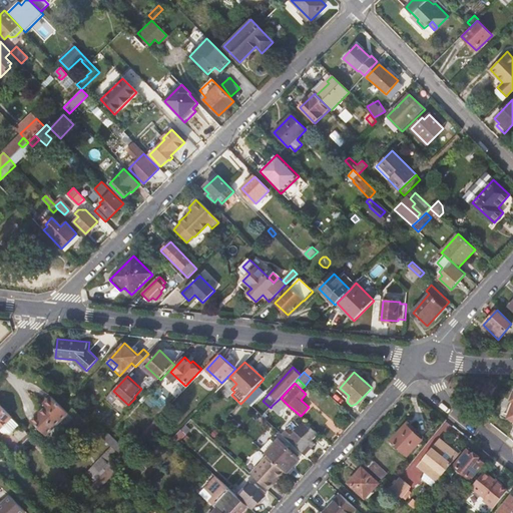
[(263,391),(258,386),(244,400),(249,404),(263,391)]
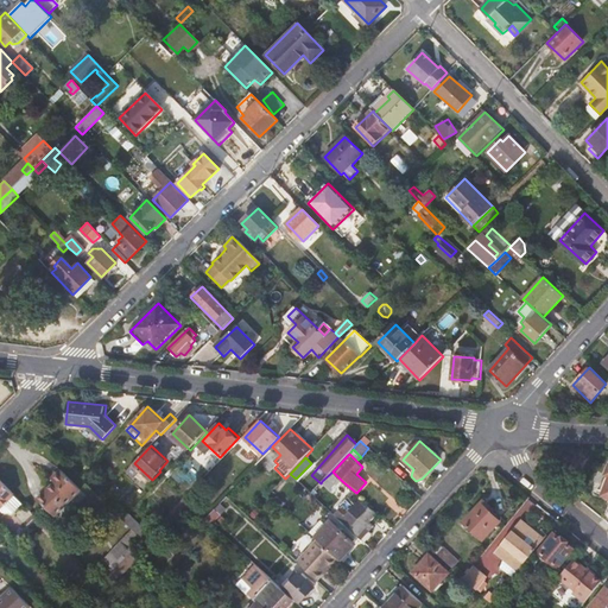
[(51,475),(55,479),(63,470),(59,467),(51,475)]
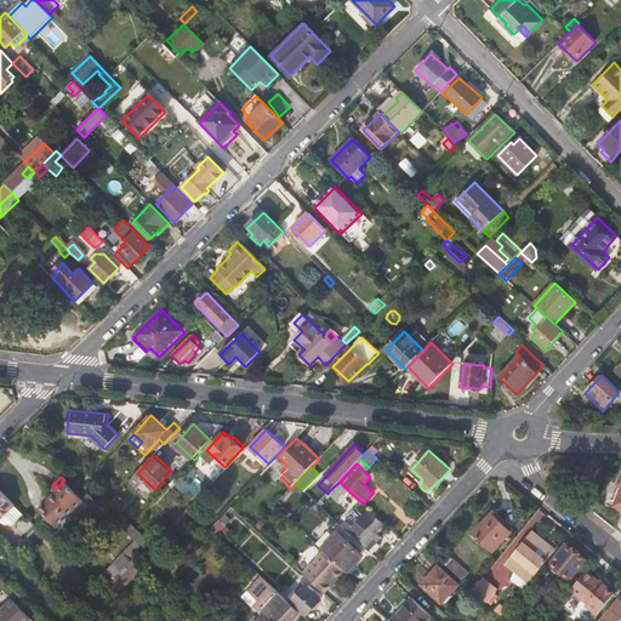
[(64,480),(56,489),(58,490),(39,510),(57,528),(84,500),(64,480)]
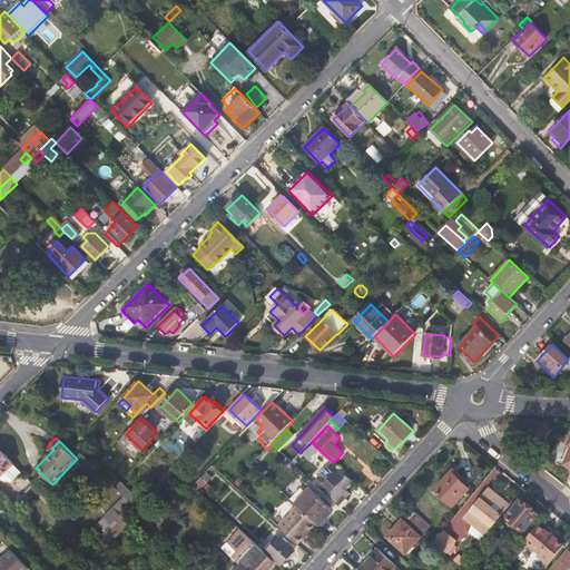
[(312,460),(321,451),(312,442),(302,451),(312,460)]
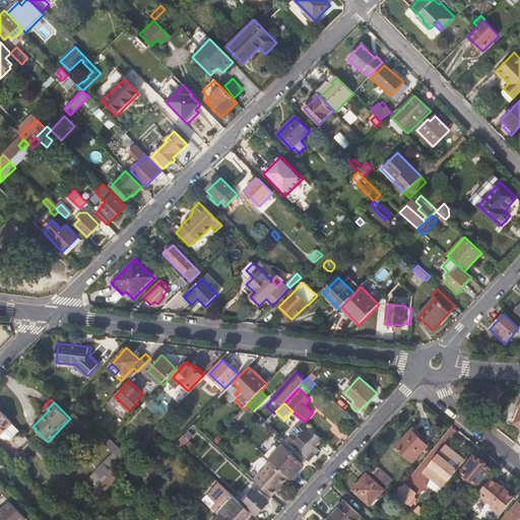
[(13,439),(20,431),(0,409),(0,438),(2,440),(13,439)]
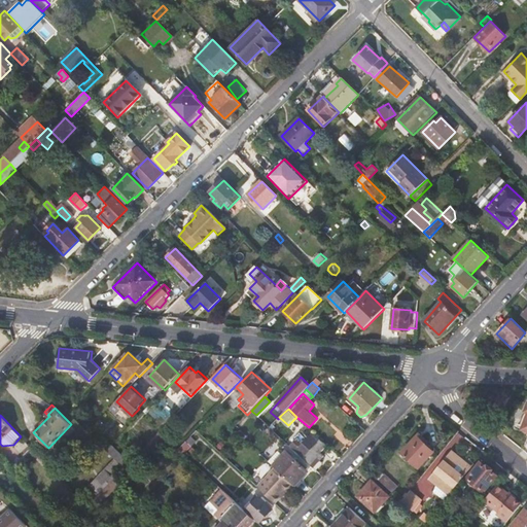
[(499,425),(507,429),(511,421),(502,418),(499,425)]
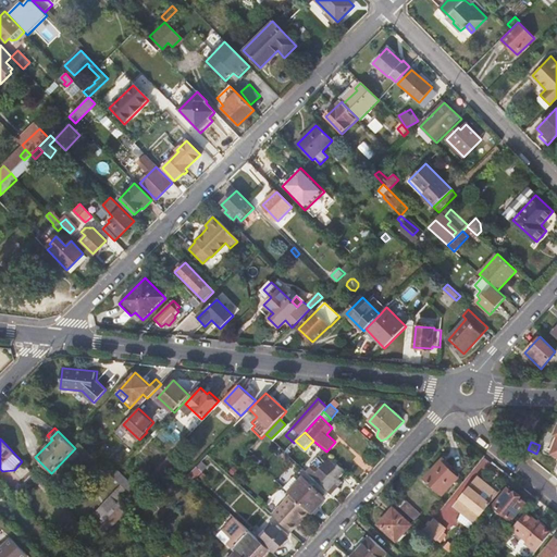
[(202,471),(213,460),(207,455),(188,473),(195,480),(202,472),(202,471)]
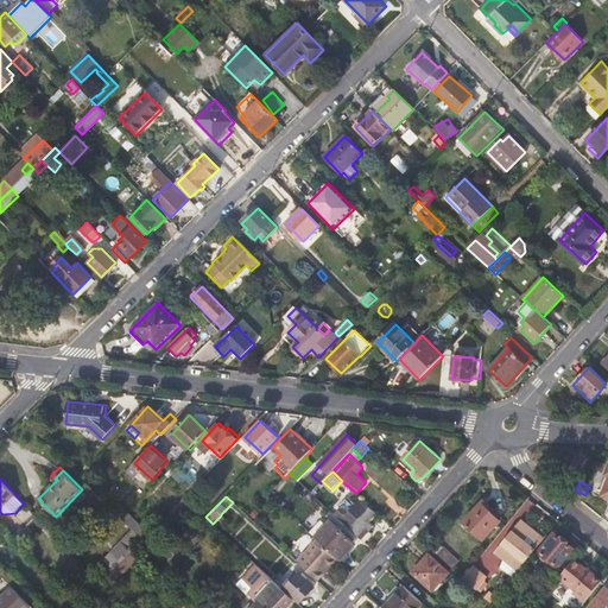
[(278,496),(276,501),(283,507),(285,504),(278,496)]
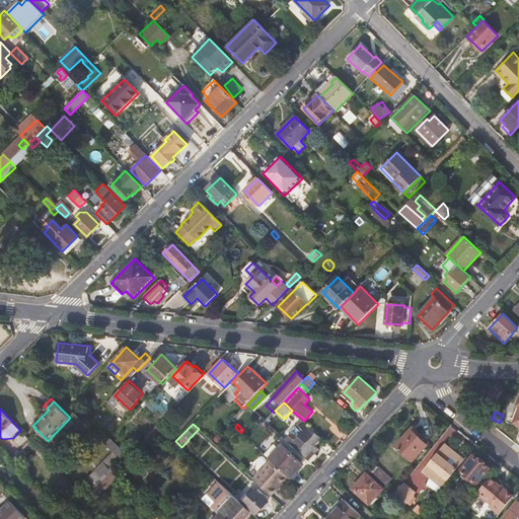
[(296,426),(285,439),(311,463),(318,455),(316,453),(319,449),(316,446),(322,439),(315,432),(314,433),(307,427),(302,432),(296,426)]
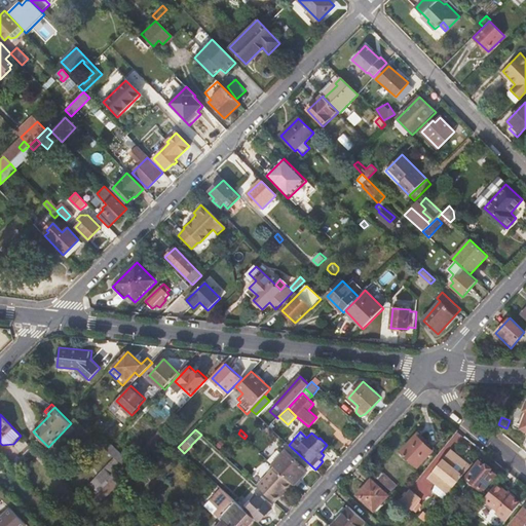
[(165,439),(158,433),(148,442),(156,449),(165,439)]
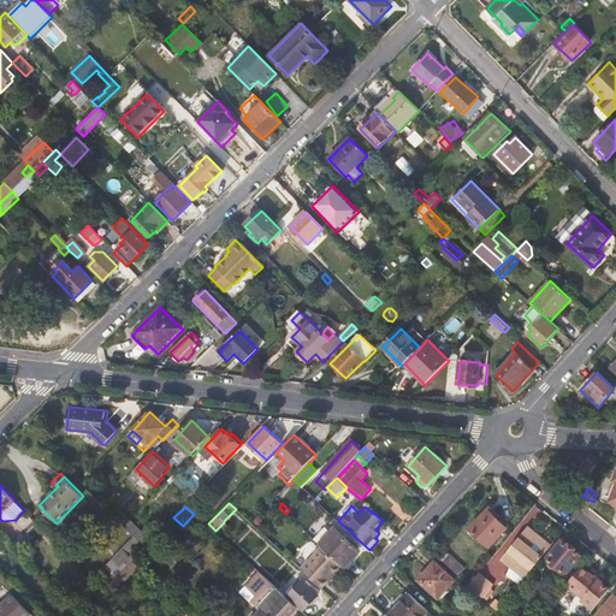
[(120,510),(116,515),(126,526),(131,521),(120,510)]
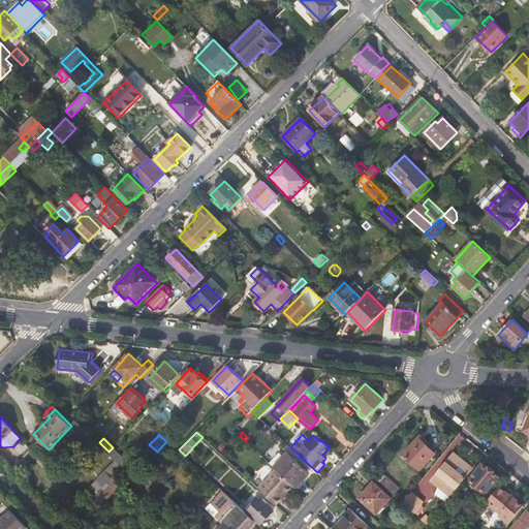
[(418,438),(404,454),(422,469),(436,454),(418,438)]
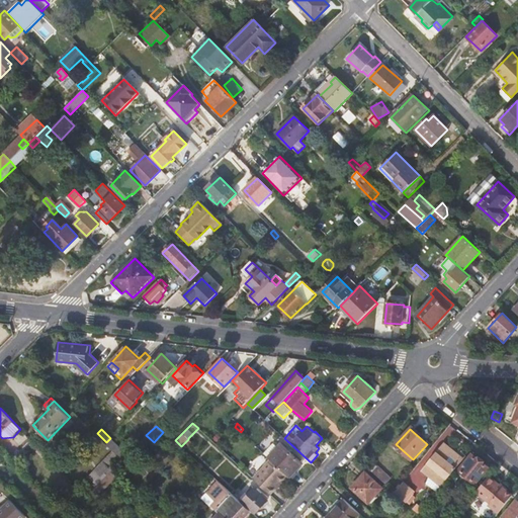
[(21,445),(29,438),(22,431),(14,439),(21,445)]
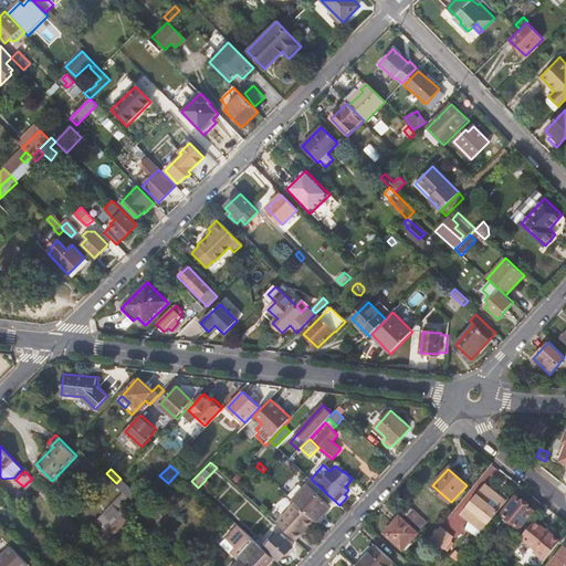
[(139,496),(121,478),(121,479),(116,483),(126,493),(134,502),(139,496)]
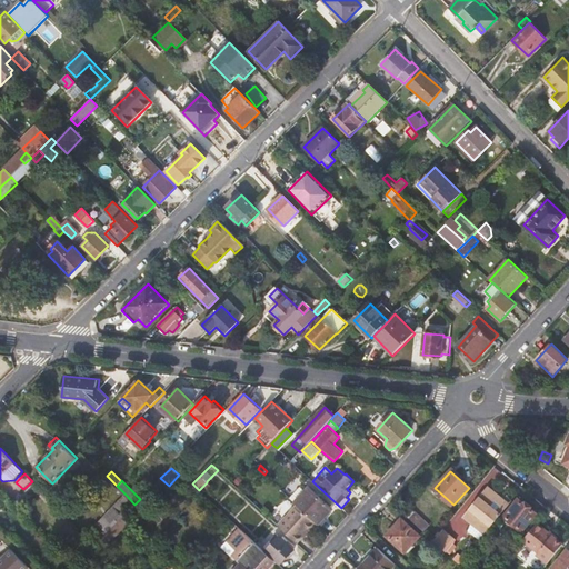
[(490,485),(487,490),(509,508),(512,503),(490,485)]
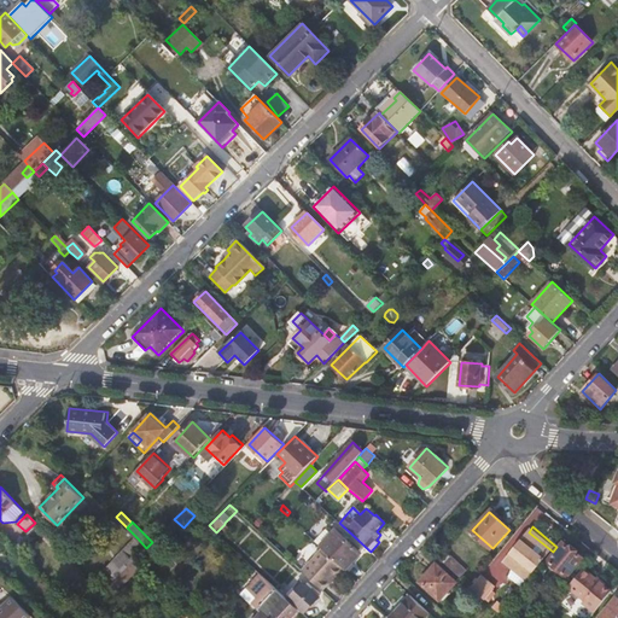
[(336,528),(320,546),(324,549),(345,569),(347,570),(362,553),(336,528)]
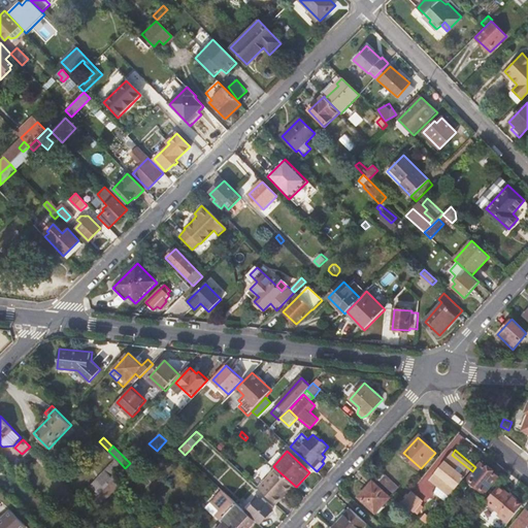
[(431,477),(452,496),(472,471),(452,455),(431,477)]
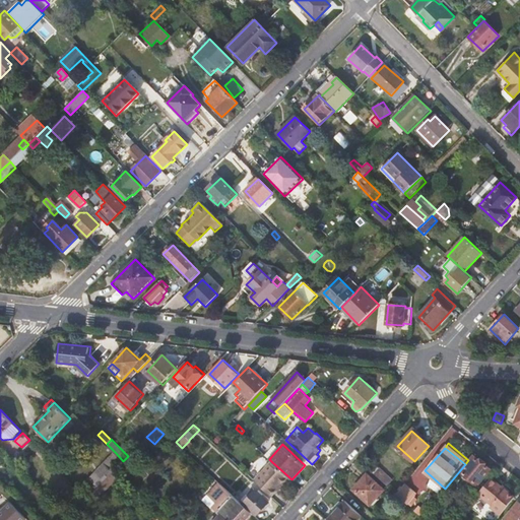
[(92,477),(101,485),(103,483),(114,471),(123,461),(116,453),(92,477)]
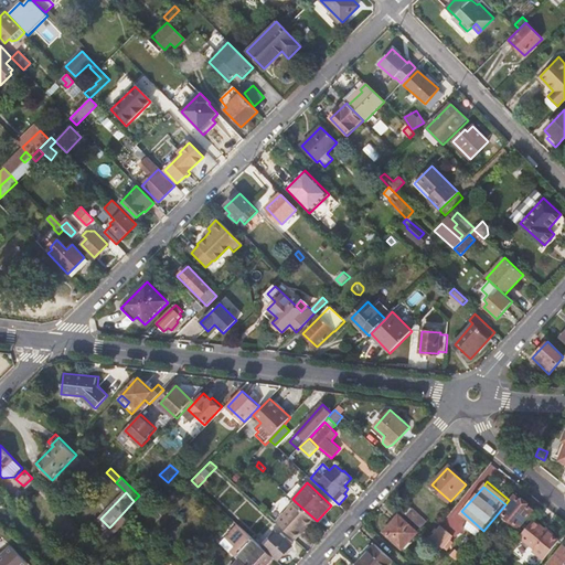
[(515,494),(501,512),(520,528),(534,509),(529,504),(530,503),(523,498),(522,499),(515,494)]
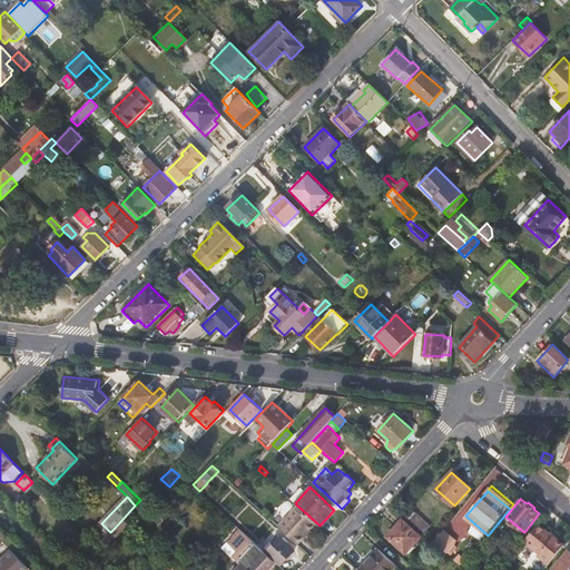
[(318,524),(298,507),(279,527),(298,544),(305,538),(308,533),(310,534),(318,524)]
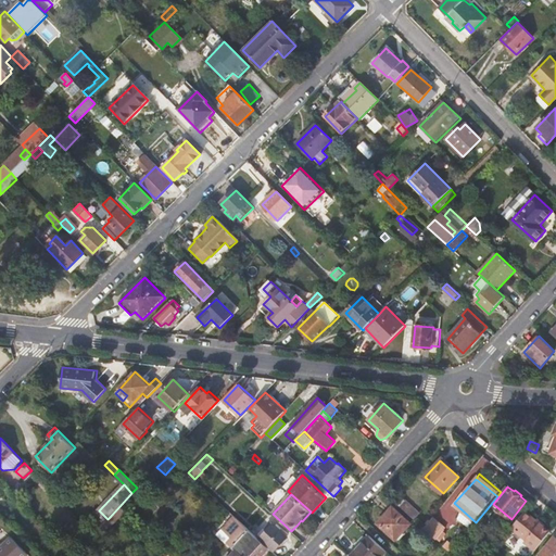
[(401,506),(415,519),(421,513),(407,500),(401,506)]
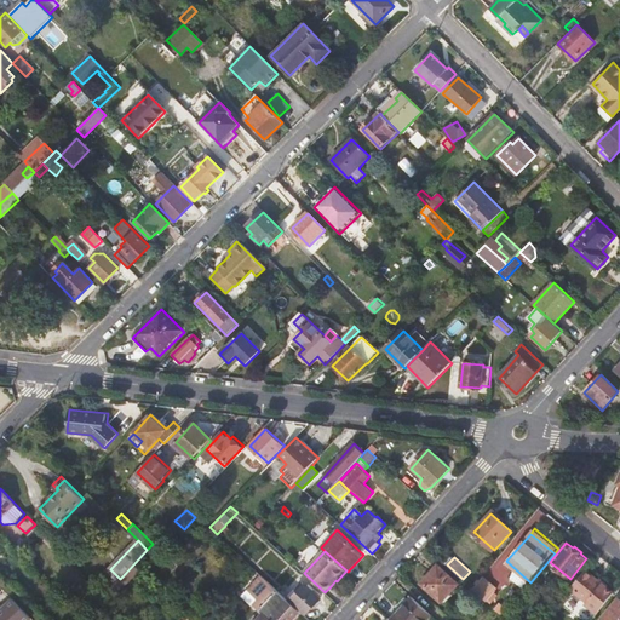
[(438,564),(420,584),(441,603),(459,584),(438,564)]
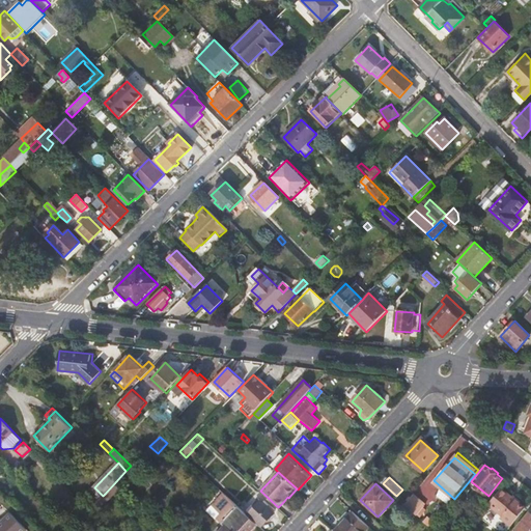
[(526,508),(502,488),(491,503),(505,515),(502,519),(511,526),(526,508)]
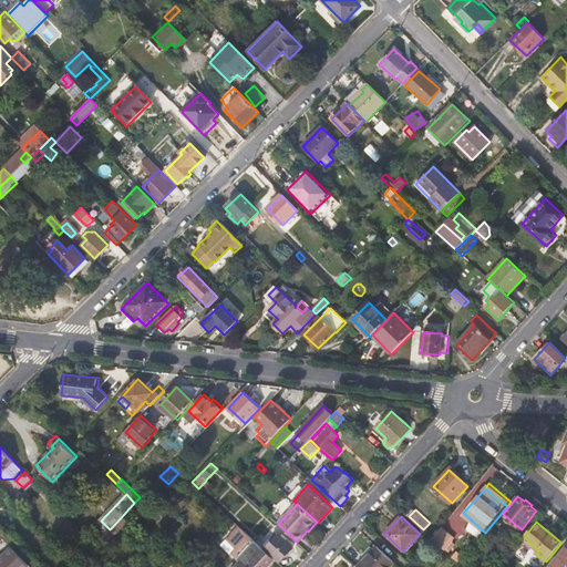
[(268,566),(276,559),(238,525),(226,539),(236,548),(232,553),(240,560),(235,566),(268,566)]
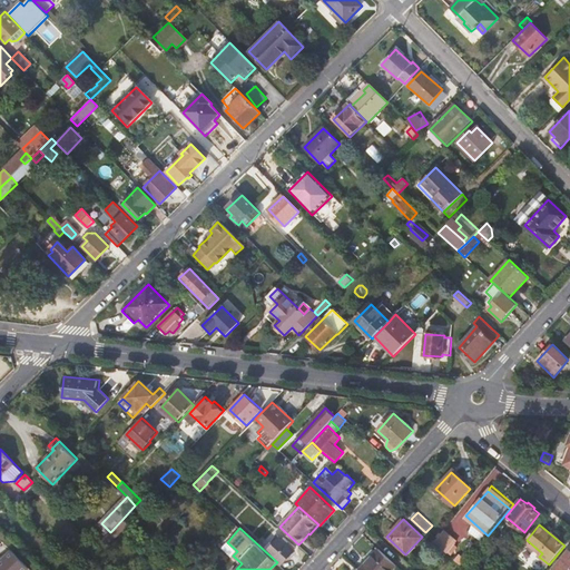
[(445,529),(435,541),(448,552),(459,540),(445,529)]
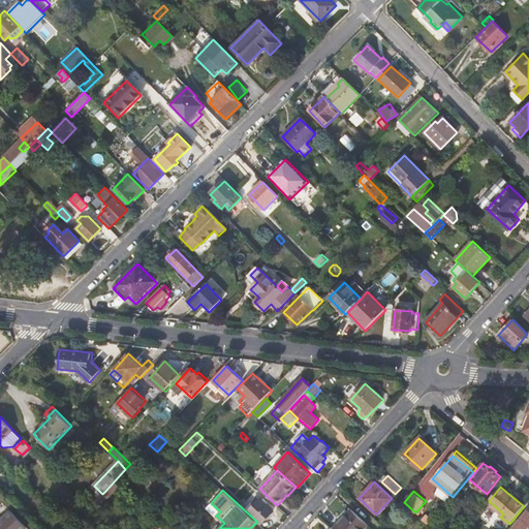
[(110,497),(104,492),(102,494),(97,499),(102,504),(110,497)]
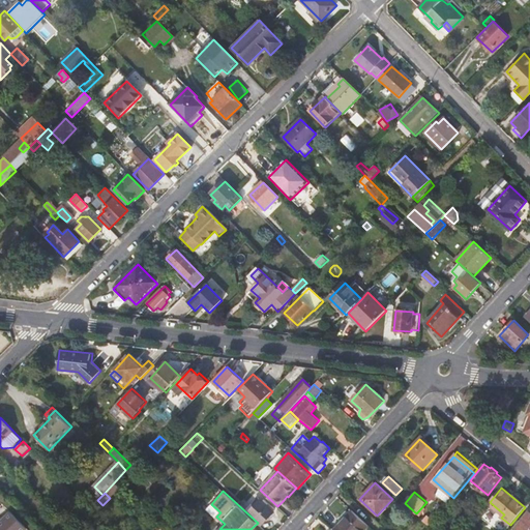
[(255,505),(248,512),(263,525),(274,511),(269,505),(270,504),(266,500),(264,501),(262,499),(260,500),(258,499),(254,504),(255,505)]
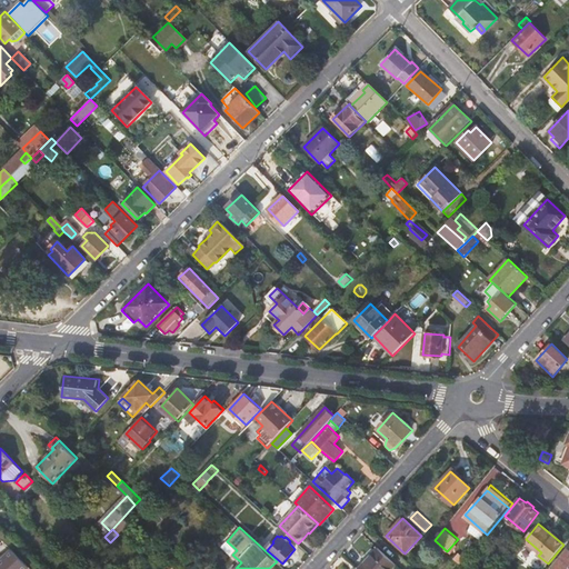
[(378,548),(358,568),(392,568),(397,565),(378,548)]
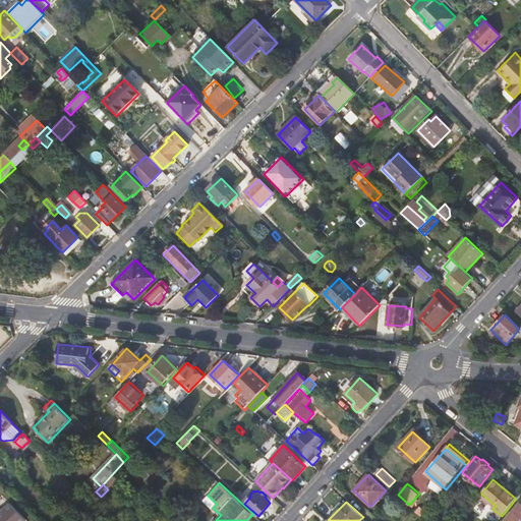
[(520,520),(520,502),(507,519),(508,520),(520,520)]
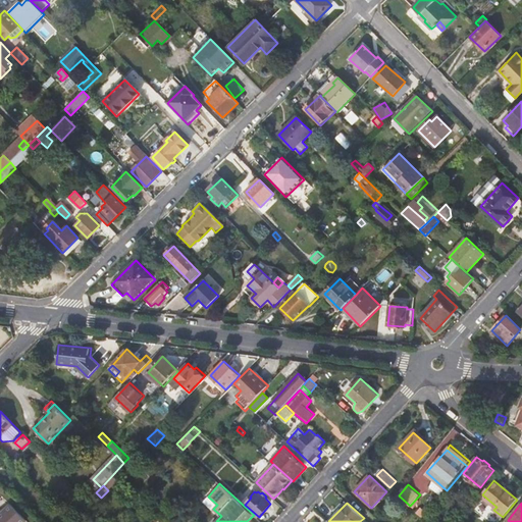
[(11,505),(0,515),(0,521),(27,521),(28,521),(11,505)]
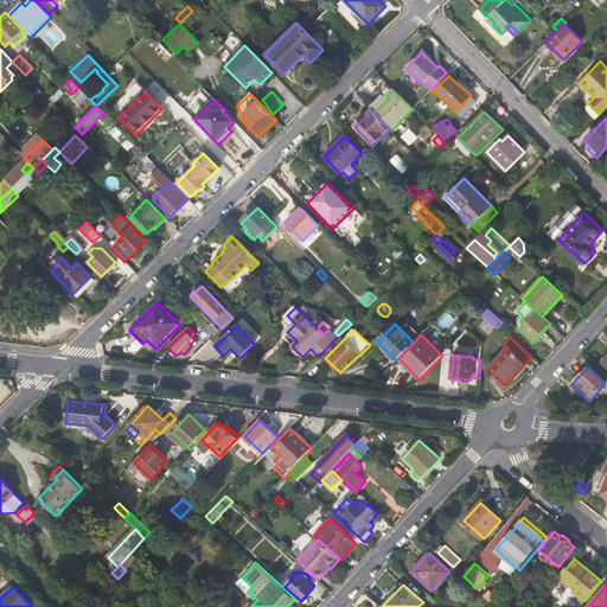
[(75,587),(70,593),(82,605),(83,602),(87,599),(75,587)]
